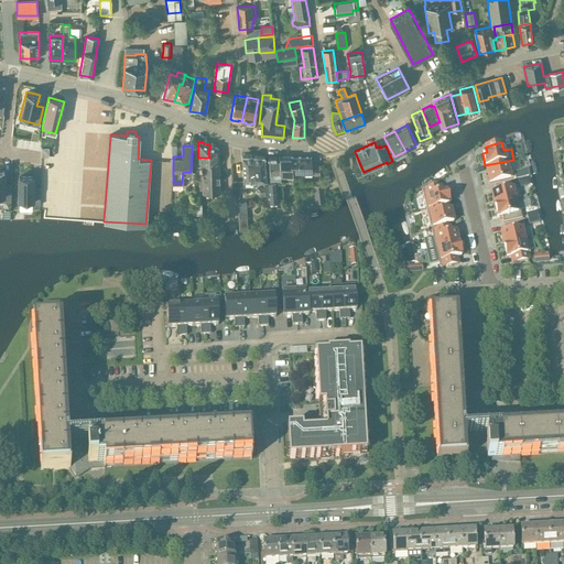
[(198,163),(202,163),(202,161),(218,162),(218,148),(210,145),(208,151),(209,158),(198,158),(198,163)]
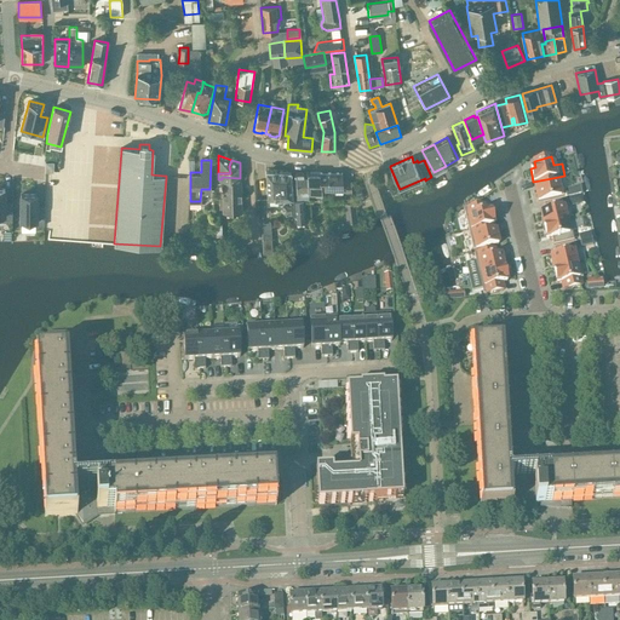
[(291,172),(265,171),(267,197),(279,197),(279,200),(283,200),(283,197),(292,197),(291,172)]
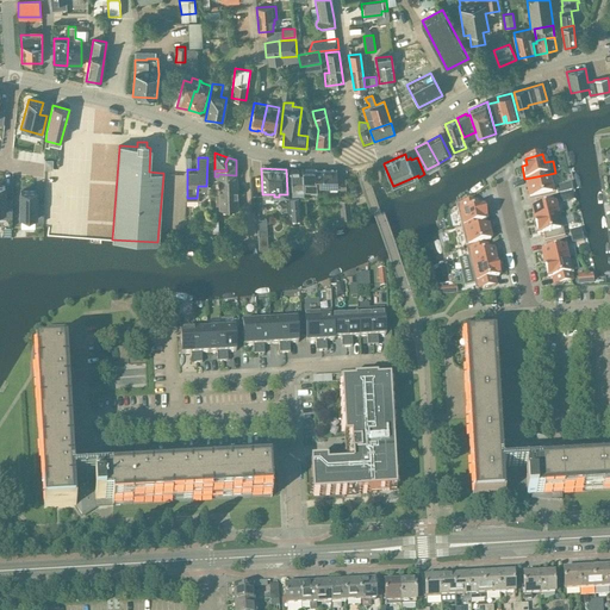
[(291,186),(303,187),(303,169),(291,169),(291,186)]
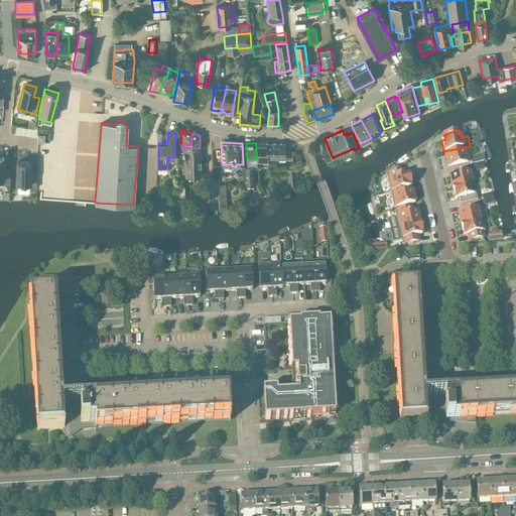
[(268,159),(267,155),(266,143),(256,143),(256,158),(262,158),(262,159),(268,159)]
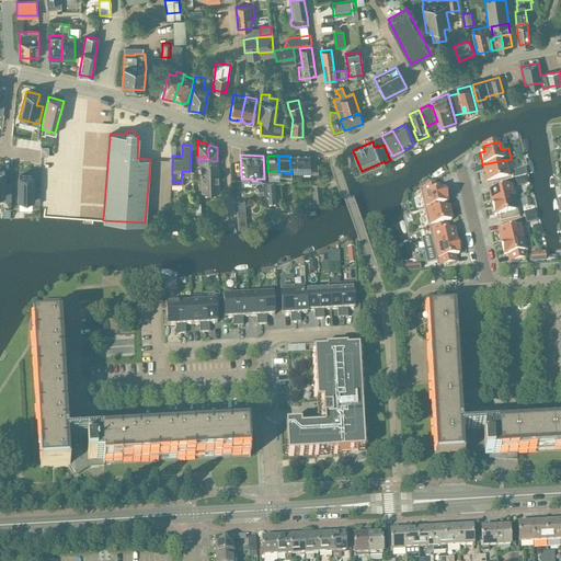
[(309,156),(289,156),(290,169),(311,169),(309,156)]
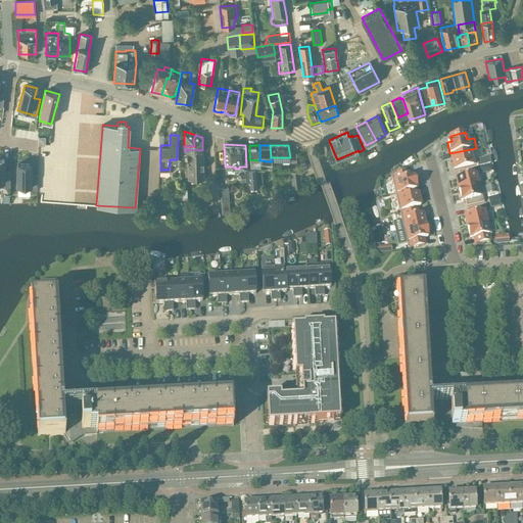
[(187,149),(187,151),(187,170),(185,170),(185,176),(188,176),(188,178),(203,178),(202,150),(187,149)]
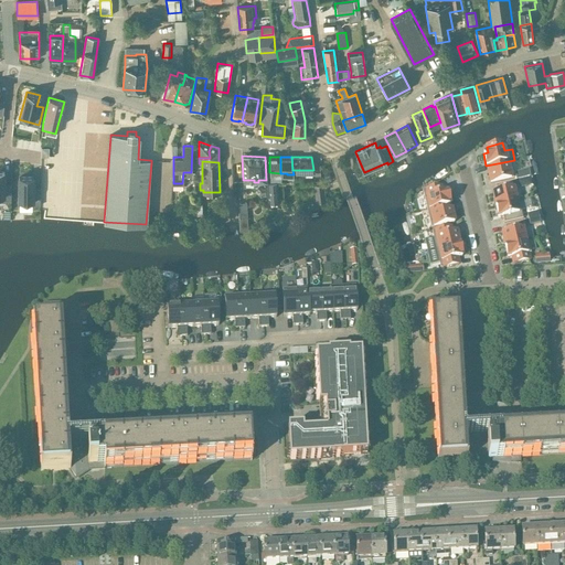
[(509,161),(486,166),(487,167),(491,166),(492,171),(488,172),(490,184),(511,180),(513,179),(509,161)]
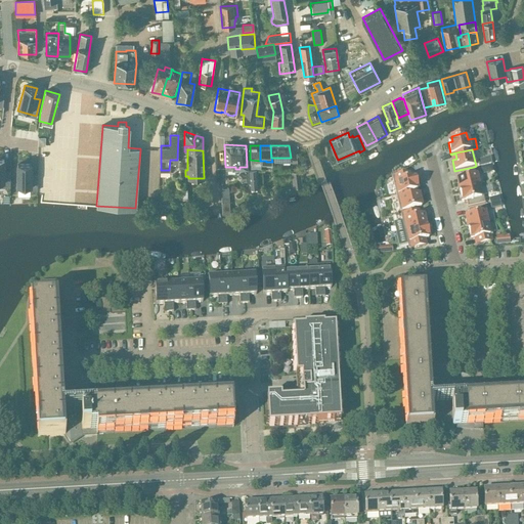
[(0,185),(9,186),(10,170),(4,170),(4,159),(0,159),(0,185)]
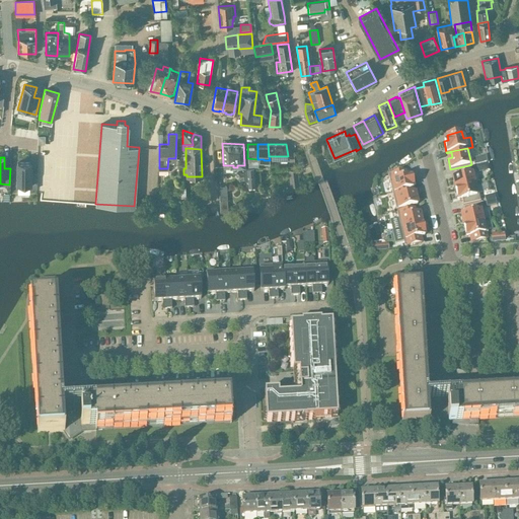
[(17,162),(17,186),(29,186),(29,188),(36,188),(36,172),(30,172),(30,162),(17,162)]
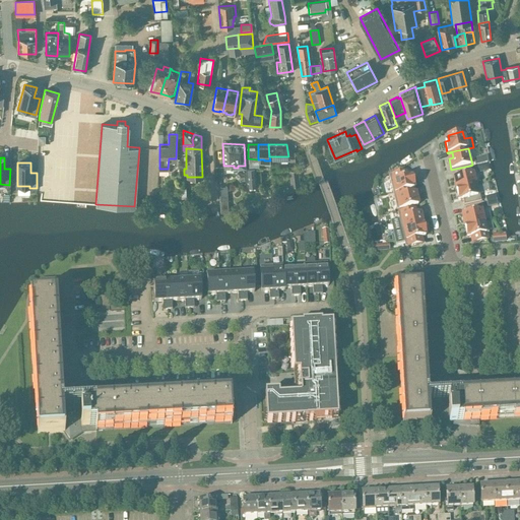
[(256,185),(255,166),(246,167),(247,185),(256,185)]
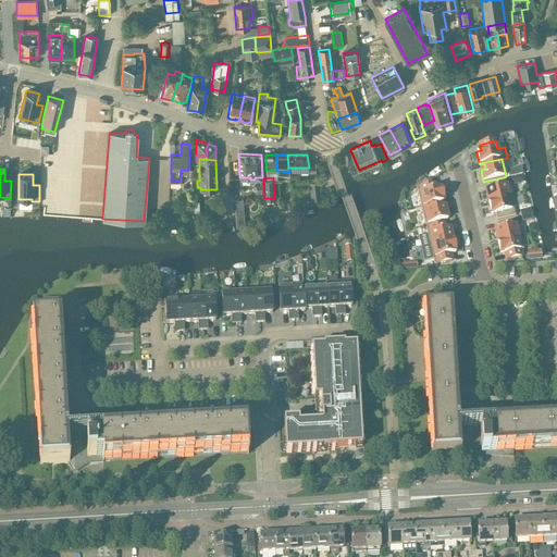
[(490,190),(485,192),(489,203),(508,199),(508,198),(505,181),(489,184),(490,190)]
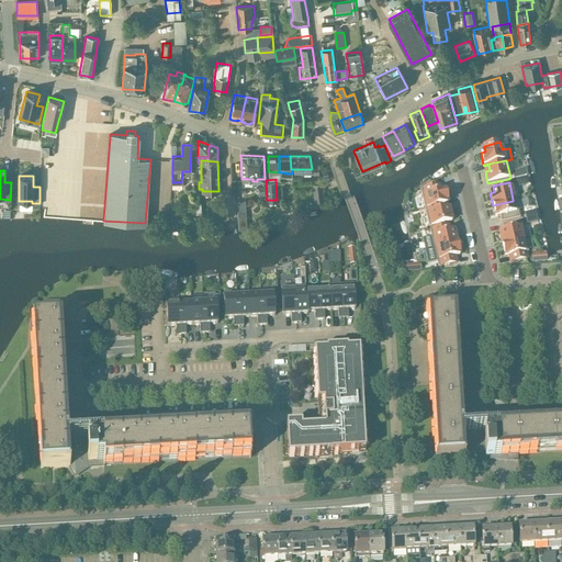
[(322,183),(312,184),(313,193),(323,192),(322,183)]
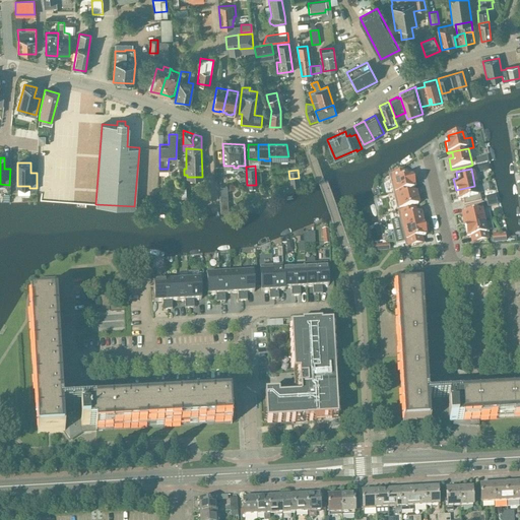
[(391,176),(389,177),(393,193),(414,189),(411,178),(407,178),(406,173),(391,176)]
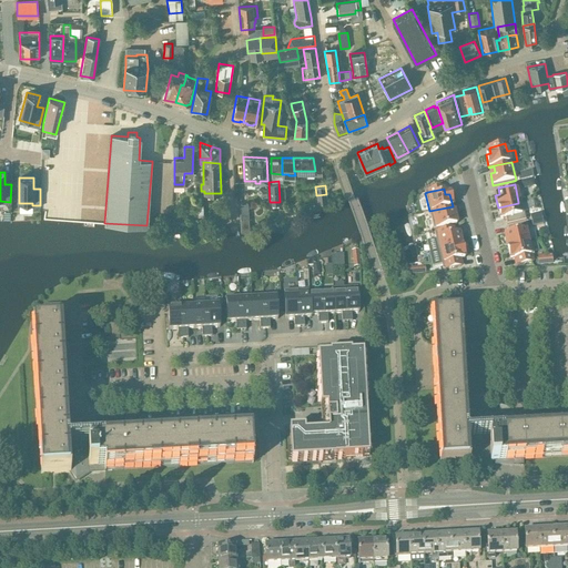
[(249,202),(240,203),(241,217),(249,216),(249,202)]
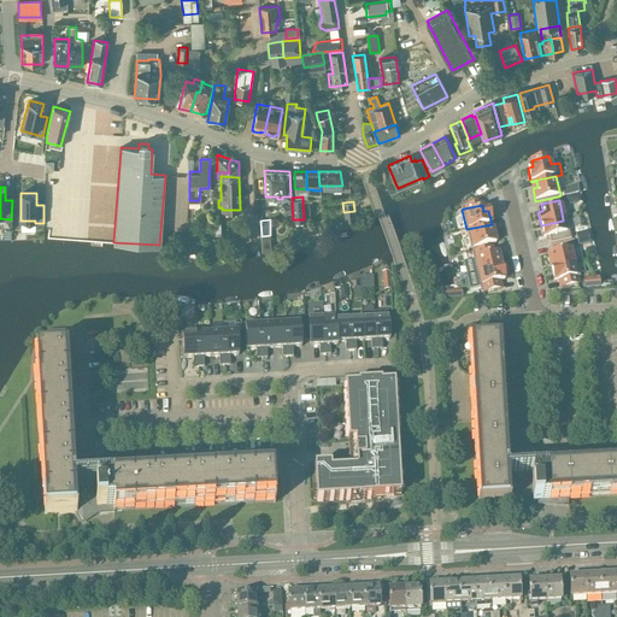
[(563,221),(541,225),(544,239),(550,238),(551,245),(568,241),(571,240),(566,219),(563,219),(563,221)]
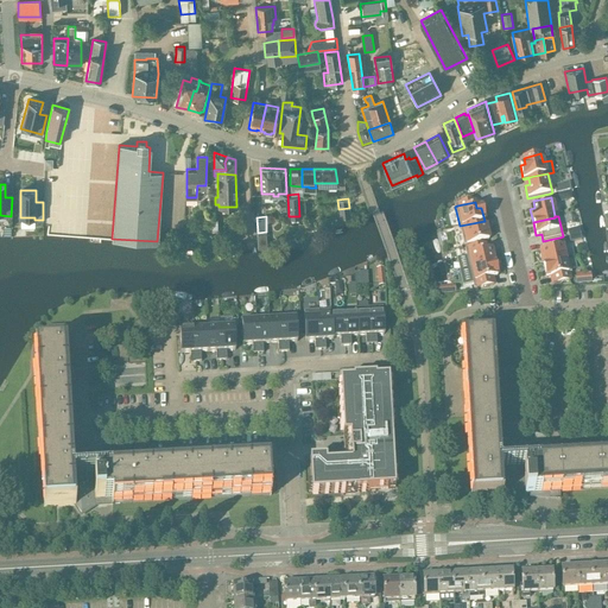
[(485,221),(460,226),(463,246),(467,246),(488,240),(486,227),(481,228),(480,222),(485,221)]
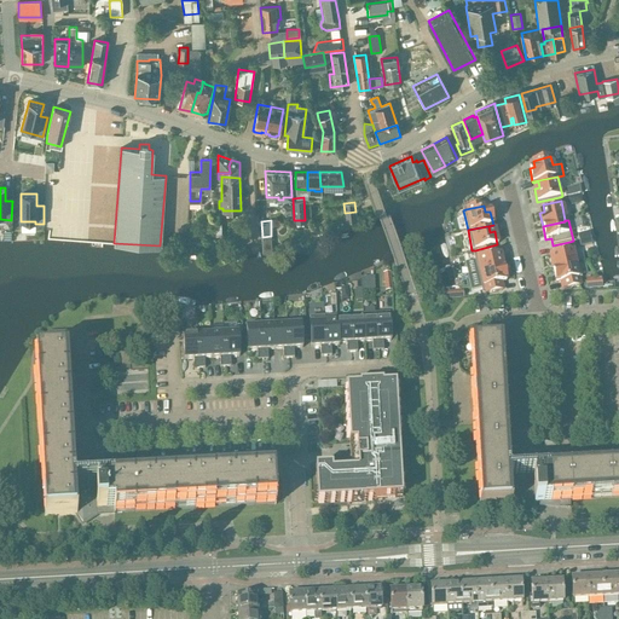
[(555,256),(550,258),(553,271),(578,265),(573,244),(571,246),(554,249),(555,256)]
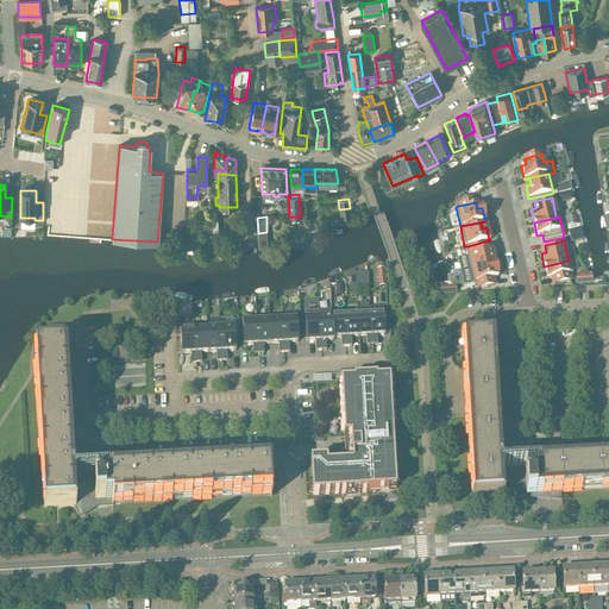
[(469,250),(465,250),(466,257),(470,270),(495,264),(491,251),(487,252),(485,245),(469,250)]
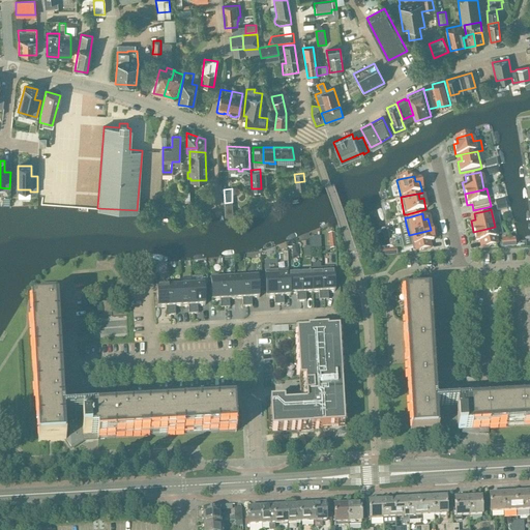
[(495,227),(473,232),(476,243),(480,242),(481,248),(497,244),(495,238),(498,238),(495,227)]
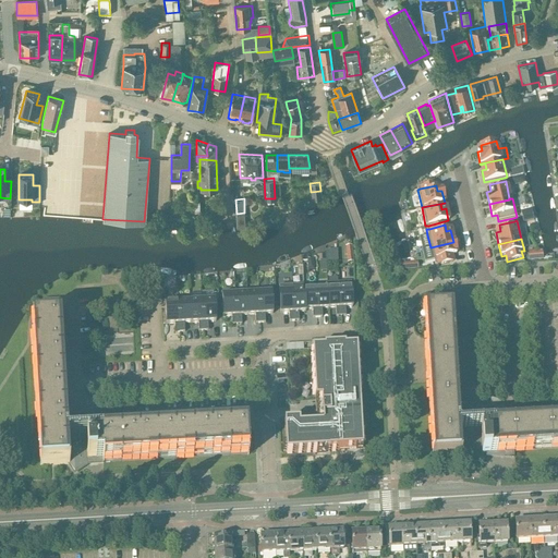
[(453,242),(431,247),(434,261),(435,266),(437,265),(453,262),(451,255),(457,254),(453,242)]
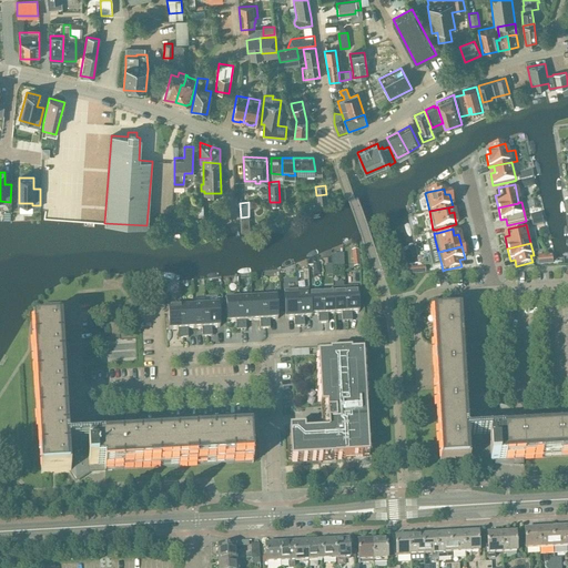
[(551,256),(538,257),(539,267),(553,266),(551,256)]
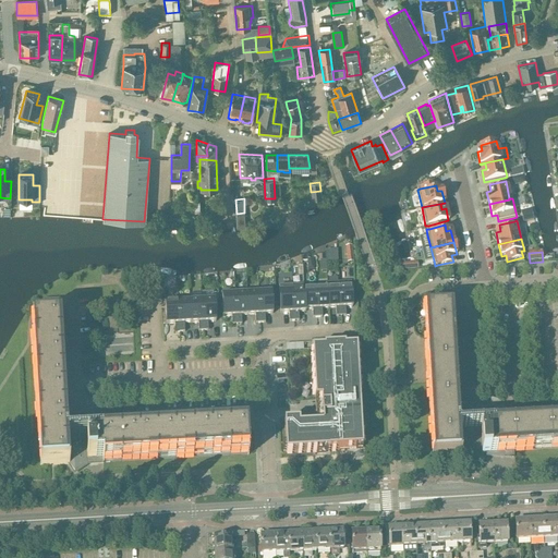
[(351,282),(339,283),(341,317),(346,316),(346,307),(353,307),(351,282)]
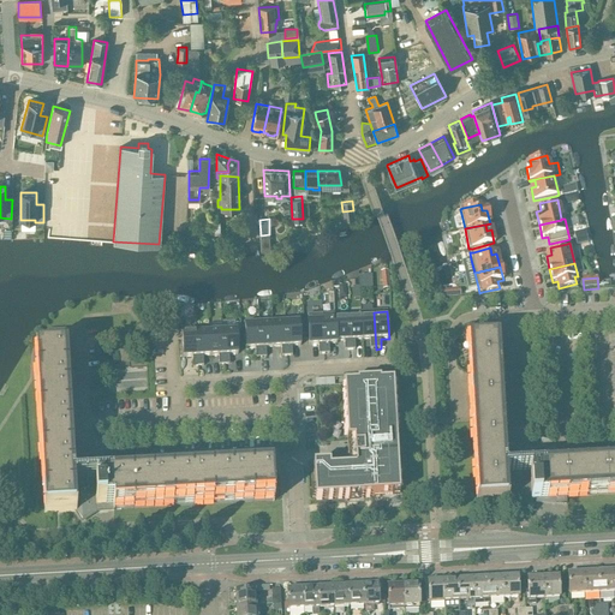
[(374,312),(360,312),(362,318),(363,340),(370,340),(370,350),(376,350),(374,312)]
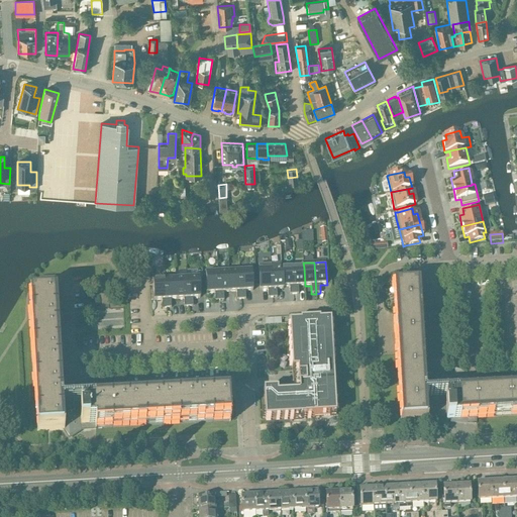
[(271,265),(259,266),(260,291),(268,290),(268,298),(273,298),(271,265)]
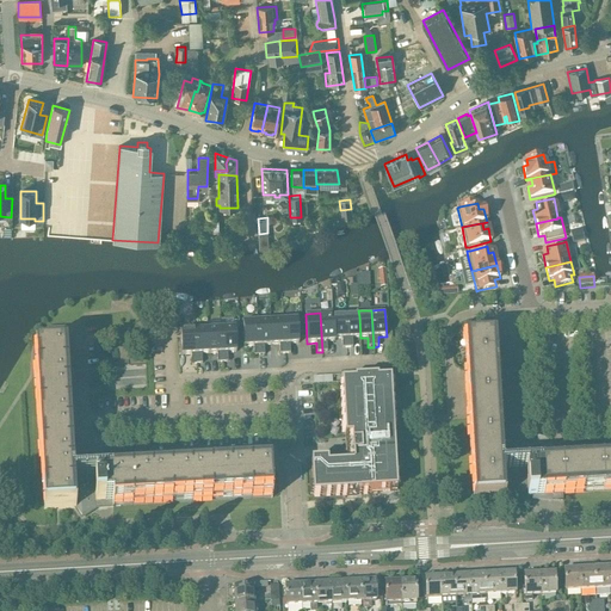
[(333,313),(320,313),(322,352),(327,352),(327,343),(335,343),(334,340),(333,319),(333,313)]
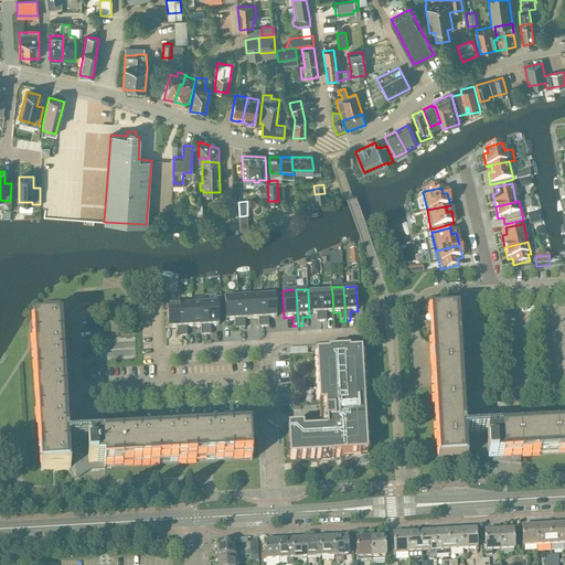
[(332,292),(320,294),(321,322),(327,322),(326,313),(333,312),(332,292)]
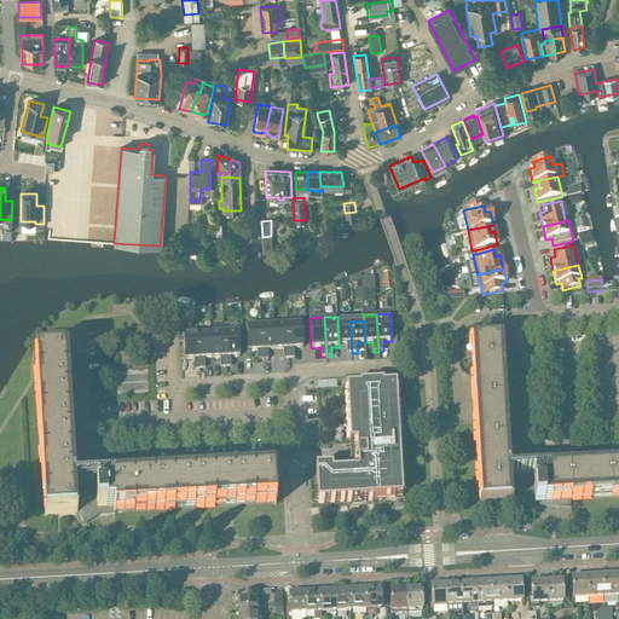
[(351,322),(337,323),(339,345),(346,343),(347,353),(352,353),(351,322)]
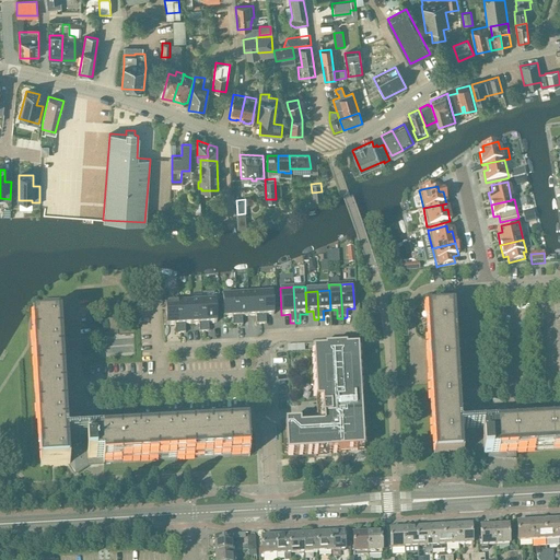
[(272,293),(259,294),(261,325),(266,325),(266,316),(273,315),(272,293)]
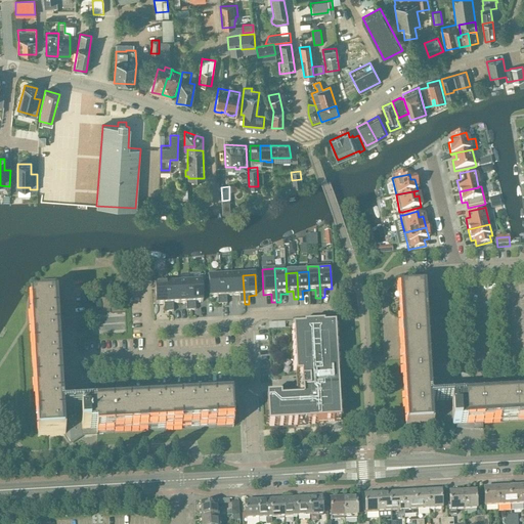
[(243,275),(231,276),(233,297),(239,296),(239,304),(245,304),(243,275)]
